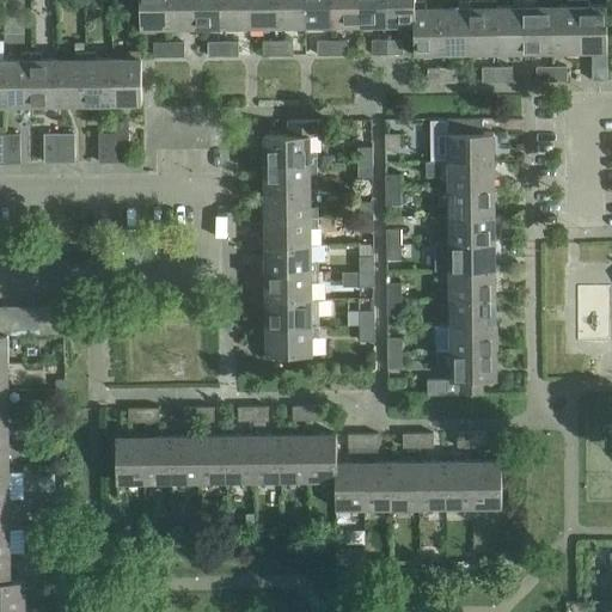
[(169,28),(167,0),(139,0),(140,28),(169,28)]
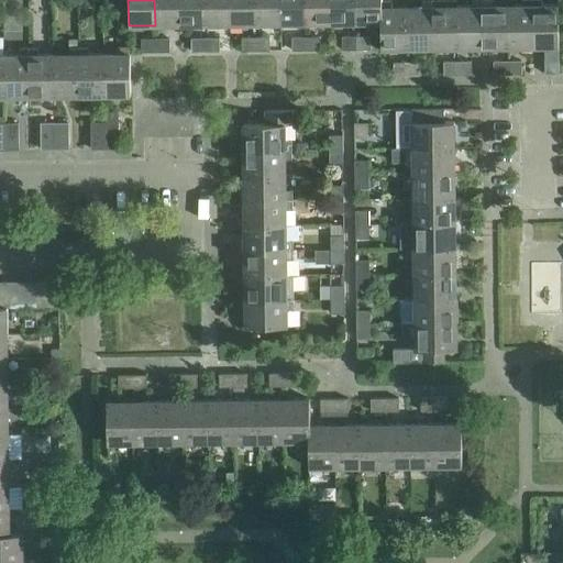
[(154,0),(155,25),(180,25),(179,0),(154,0)]
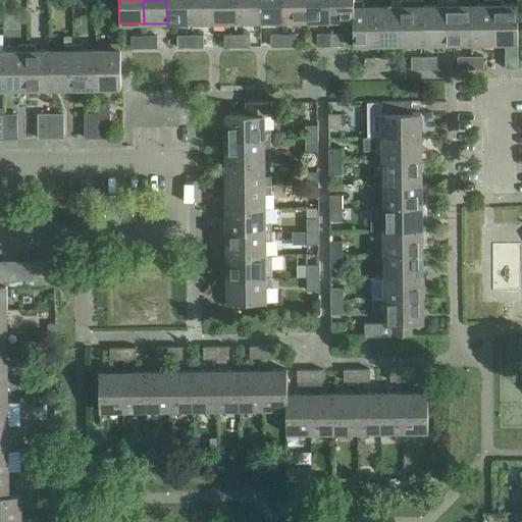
[(189,22),(189,0),(166,0),(167,23),(189,22)]
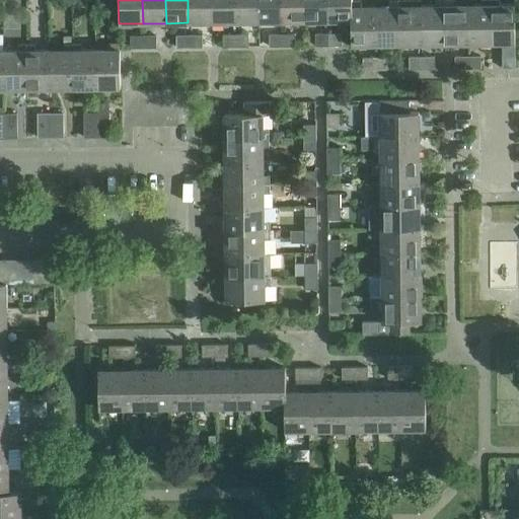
[(188,0),(188,22),(212,22),(212,0),(188,0)]
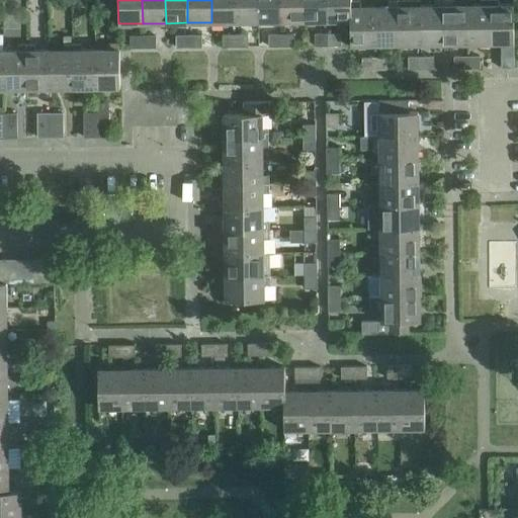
[(235,22),(235,0),(211,0),(211,22),(235,22)]
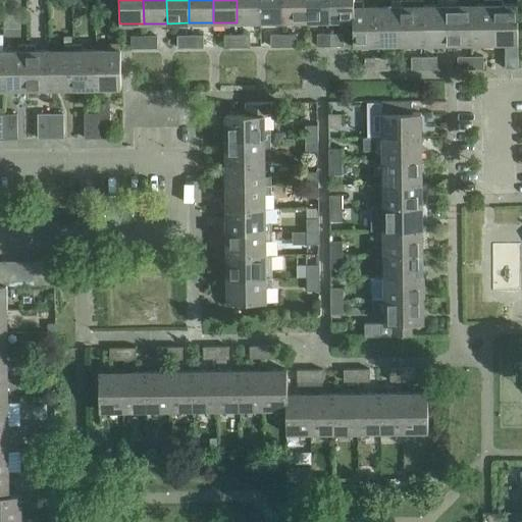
[(237,0),(237,22),(260,22),(259,0),(237,0)]
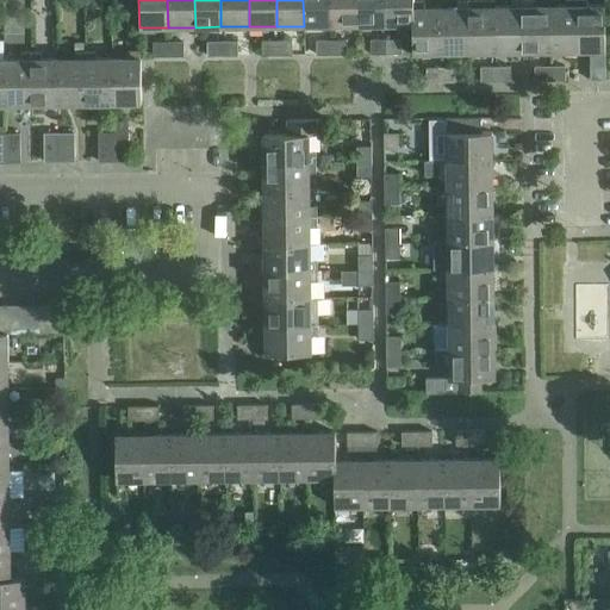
[(303,0),(304,26),(331,25),(330,0),(303,0)]
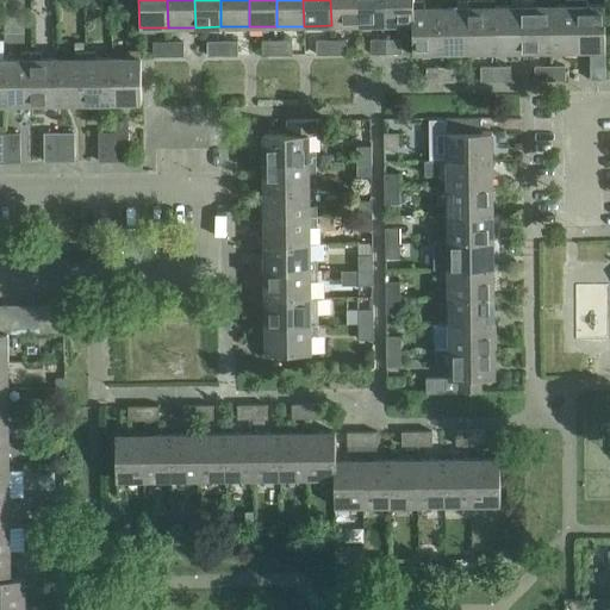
[(330,0),(331,25),(358,25),(358,0),(330,0)]
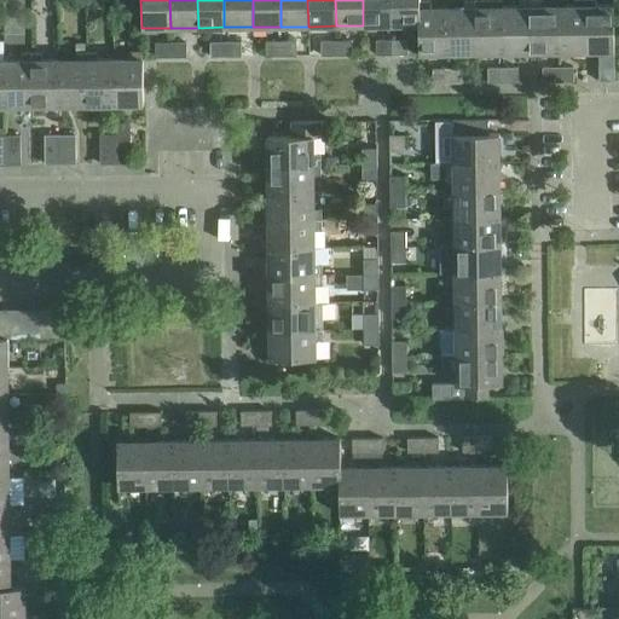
[(363,0),(363,25),(391,25),(391,0),(363,0)]
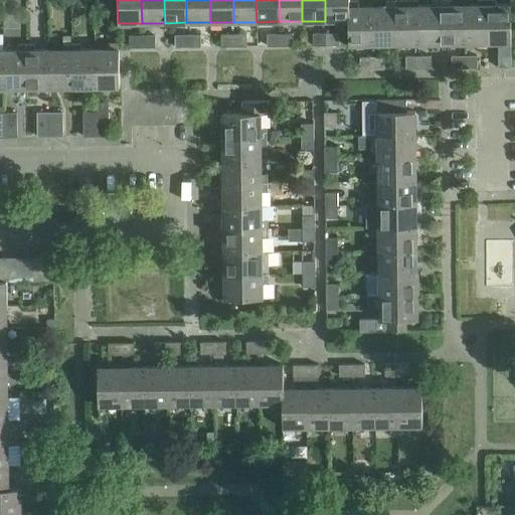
[(348,0),(325,0),(325,21),(348,21),(349,0),(348,0)]
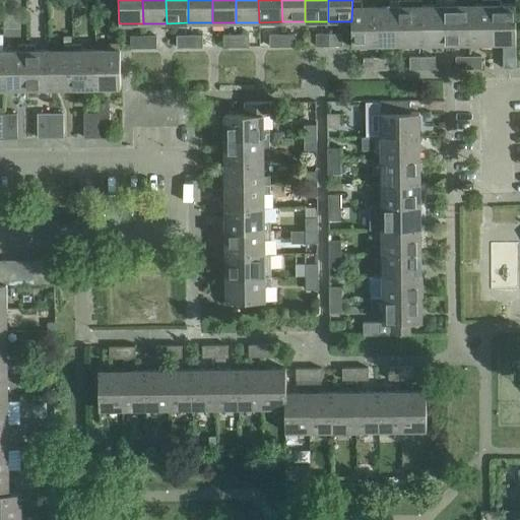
[(362,0),(352,0),(351,21),(351,46),(376,45),(376,6),(362,6),(362,0)]
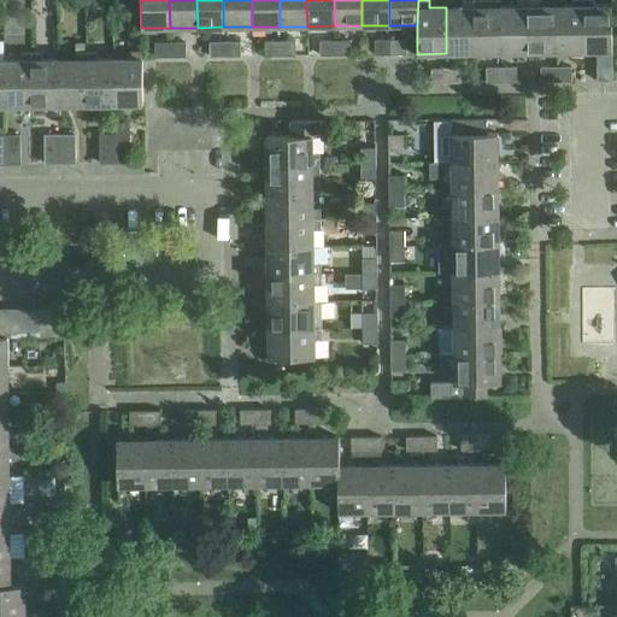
[(474,53),(472,0),(462,0),(463,7),(446,7),(446,53),(474,53)]
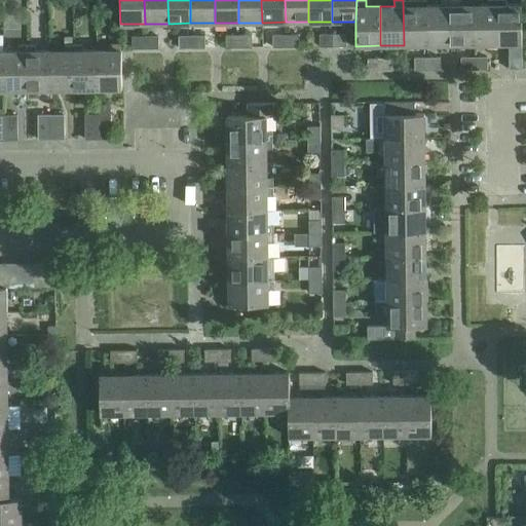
[(426,0),(403,0),(404,45),(427,45),(427,6),(426,0)]
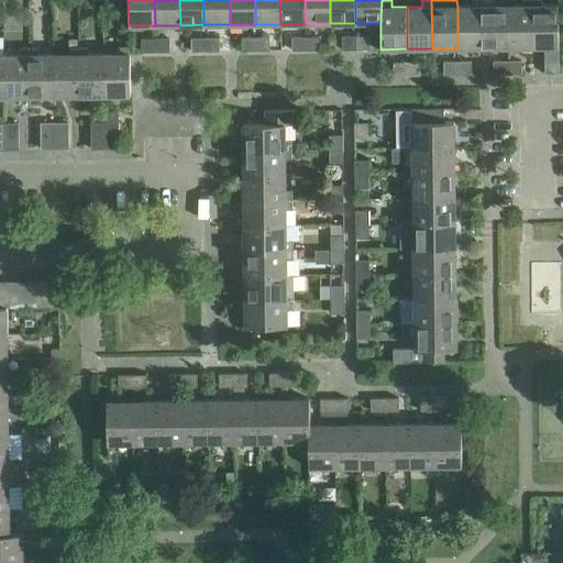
[(457,48),(482,48),(482,0),(472,0),(472,6),(457,7),(457,48)]
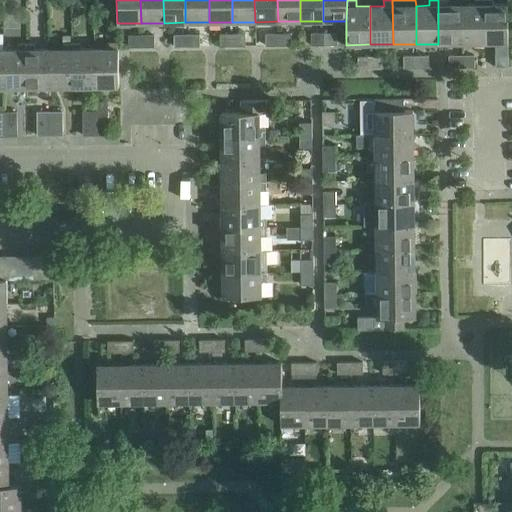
[(461,43),(461,5),(447,5),(446,0),(438,0),(438,44),(461,43)]
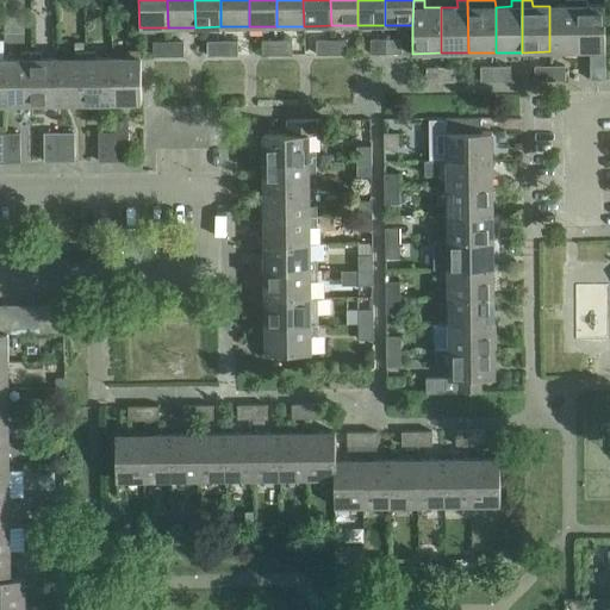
[(565,0),(566,6),(549,6),(549,51),(577,51),(576,0),(565,0)]
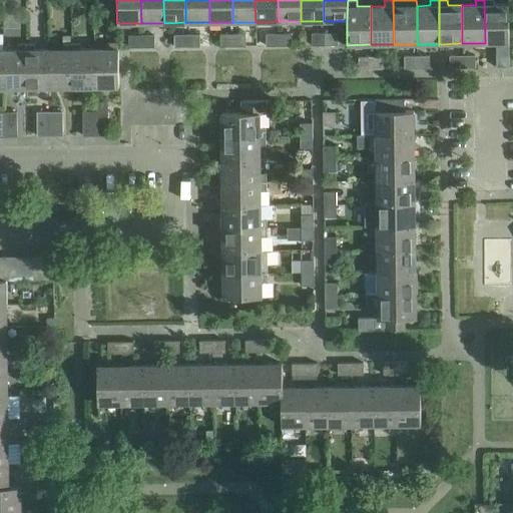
[(493,0),(484,0),(485,43),(496,43),(496,67),(509,67),(508,4),(493,5),(493,0)]
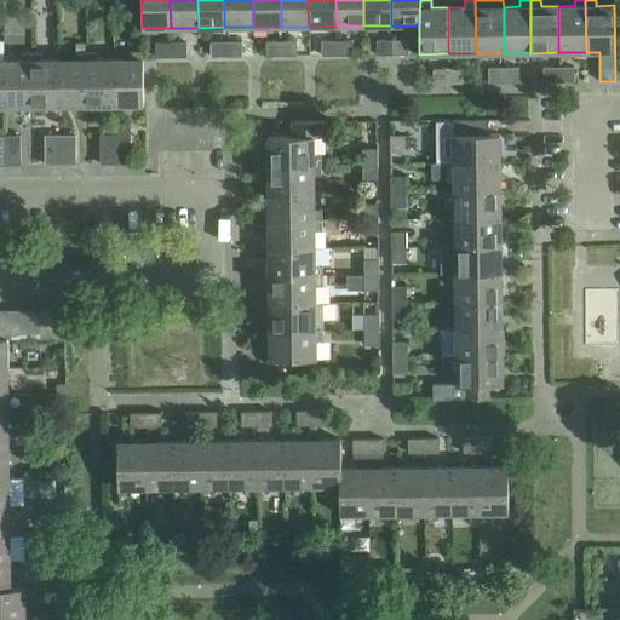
[(337,55),(337,40),(321,40),(321,55),(337,55)]
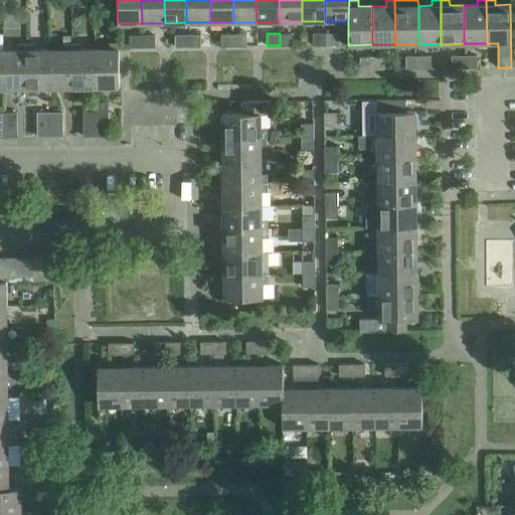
[(280,45),(293,45),(293,33),(280,33),(280,45)]
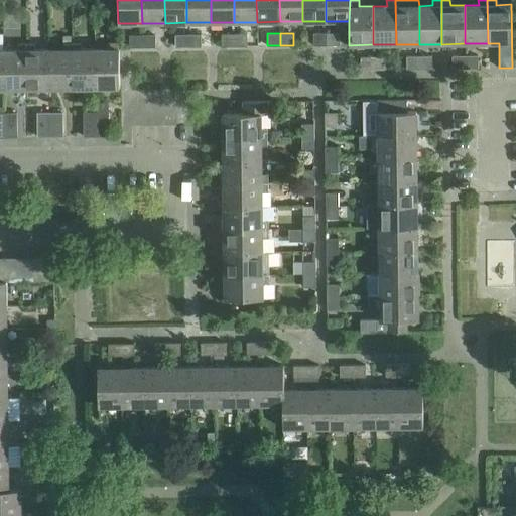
[(327,45),(326,33),(313,33),(313,45),(327,45)]
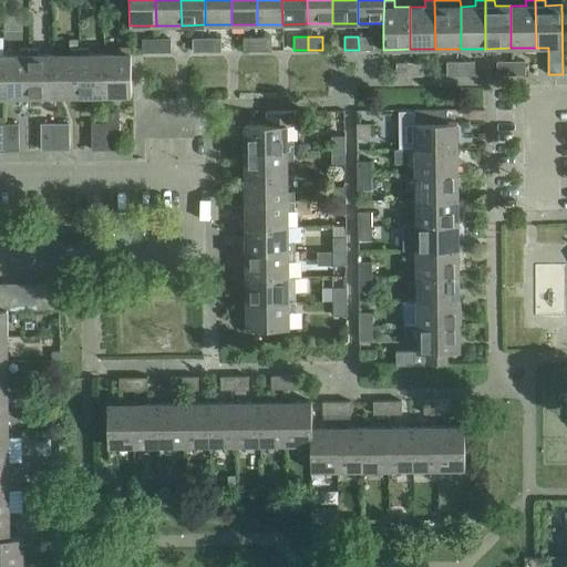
[(359,50),(372,49),(372,37),(358,37),(359,50)]
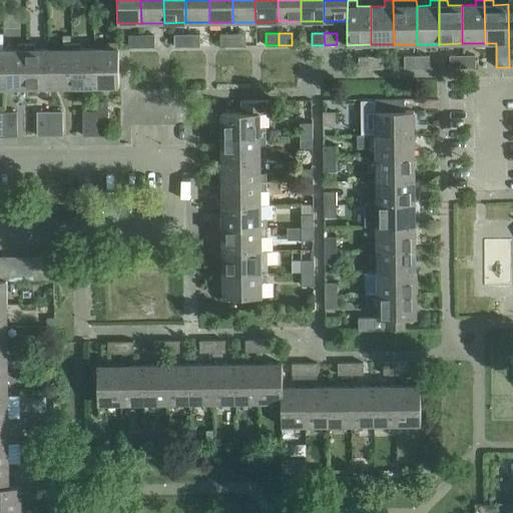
[(174,46),(187,46),(187,34),(174,34),(174,46)]
